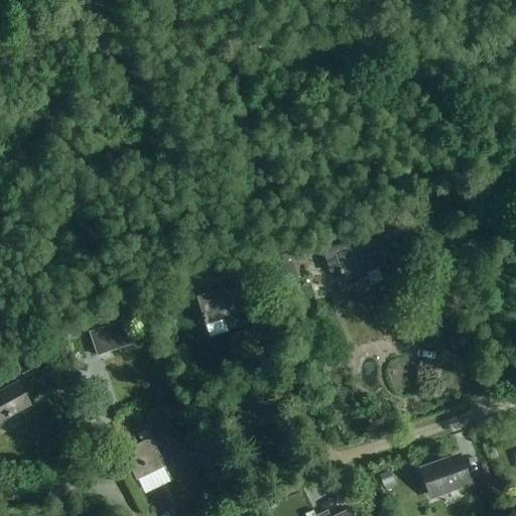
[(368,236),(321,250),(324,256),(329,273),(339,270),(342,280),(365,273),(369,284),(381,280),(370,242),(368,236)]
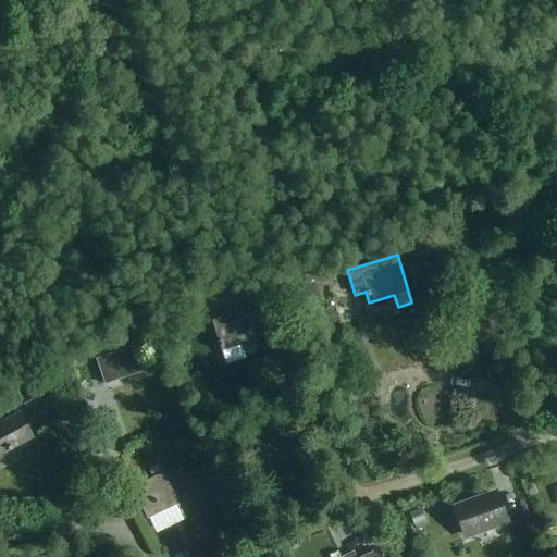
[(325,296),(317,270),(301,275),(310,301),(325,296)]
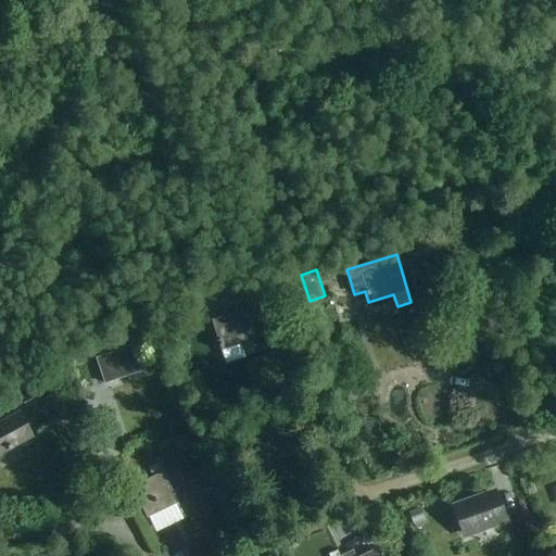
[(245,308),(210,319),(219,351),(239,344),(240,351),(256,346),(245,308)]
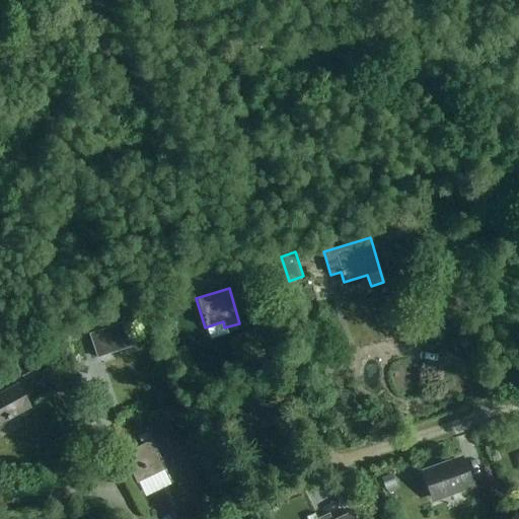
[(118,313),(121,323),(122,323),(122,324),(135,319),(131,309),(118,313)]
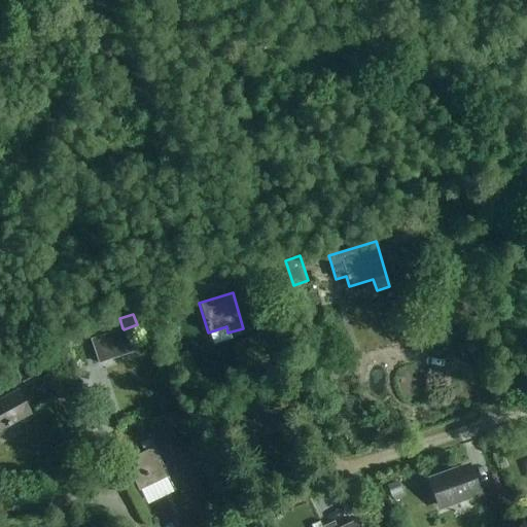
[(123,328),(90,340),(98,364),(132,352),(124,329),(124,328),(123,328)]
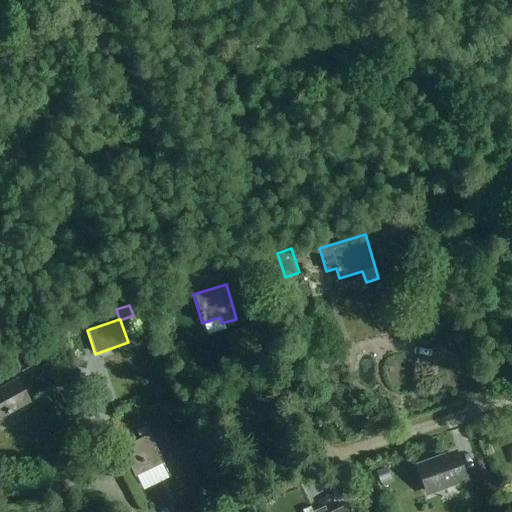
[(35,370),(30,360),(18,366),(24,376),(35,370)]
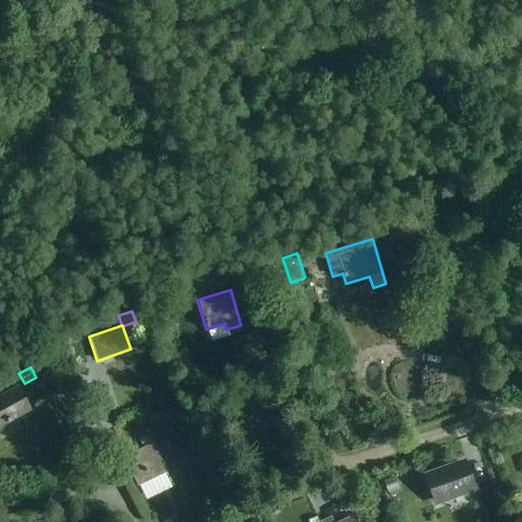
[(0,426),(31,410),(17,385),(0,395),(0,426)]
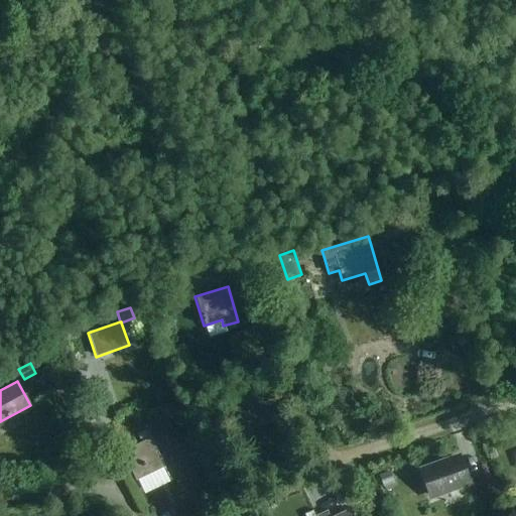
[(136,481),(164,467),(150,437),(122,452),(136,481)]
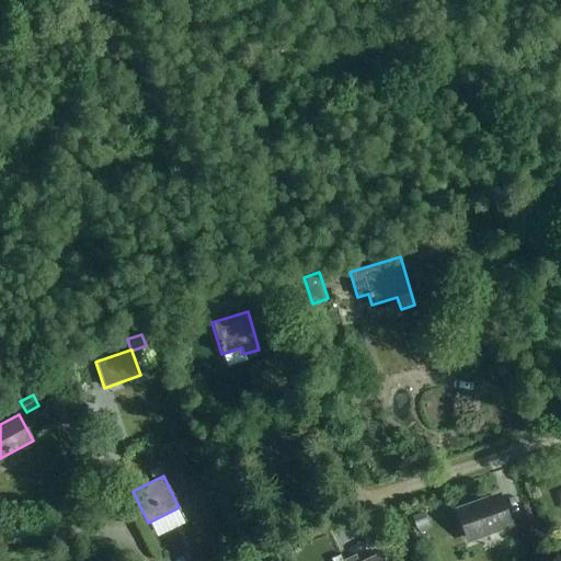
[(529,491),(533,501),(542,497),(539,488),(529,491)]
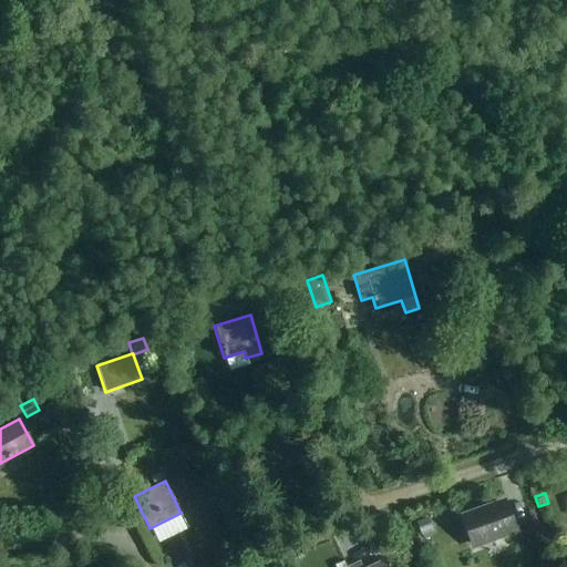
[(504,498),(460,515),(472,548),(516,533),(504,498)]
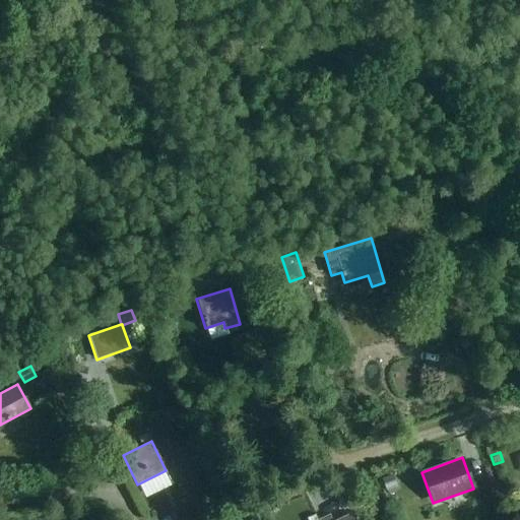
[(393,485),(394,488),(397,486),(392,474),(381,478),(385,488),(393,485)]
